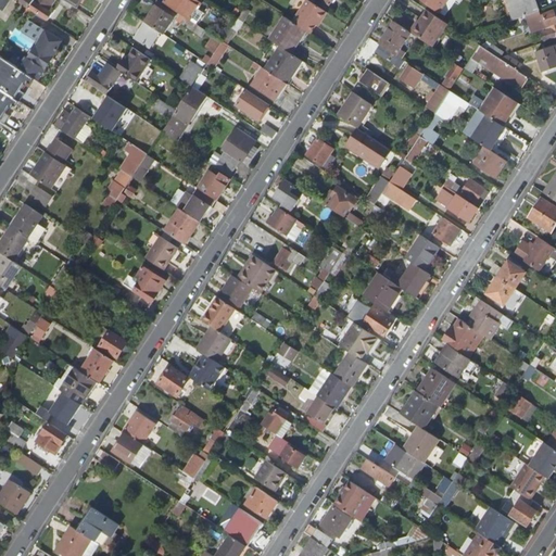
[(0,0),(0,8),(3,10),(9,0),(0,0)]
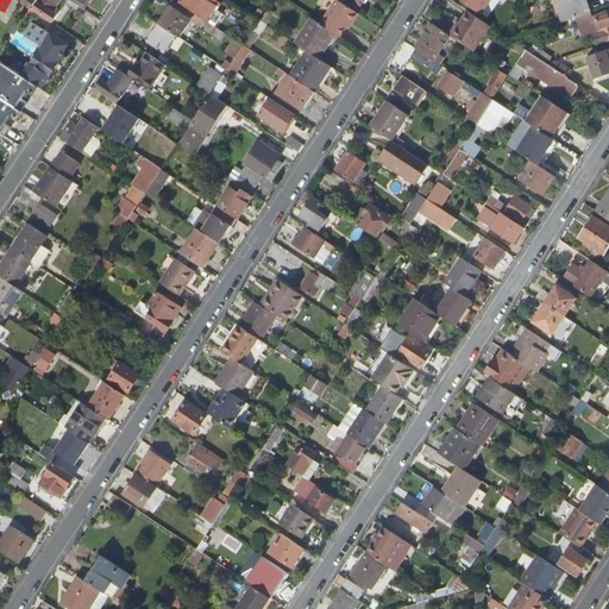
[(29,7),(35,11),(36,10),(54,22),(57,14),(54,12),(61,0),(60,0),(20,0),(30,6),(29,7)]
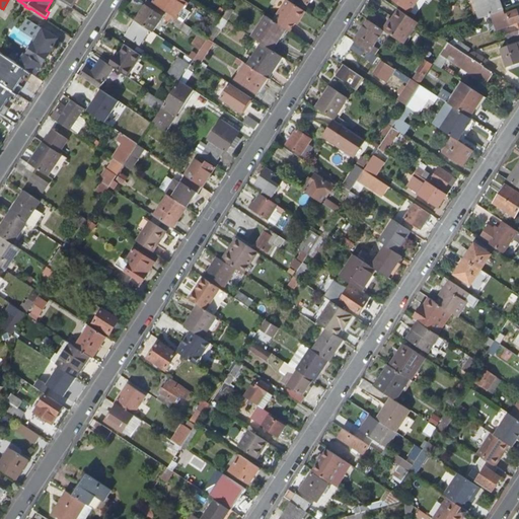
[(184,0),(157,0),(155,3),(172,14),(176,16),(186,1),(184,0)]
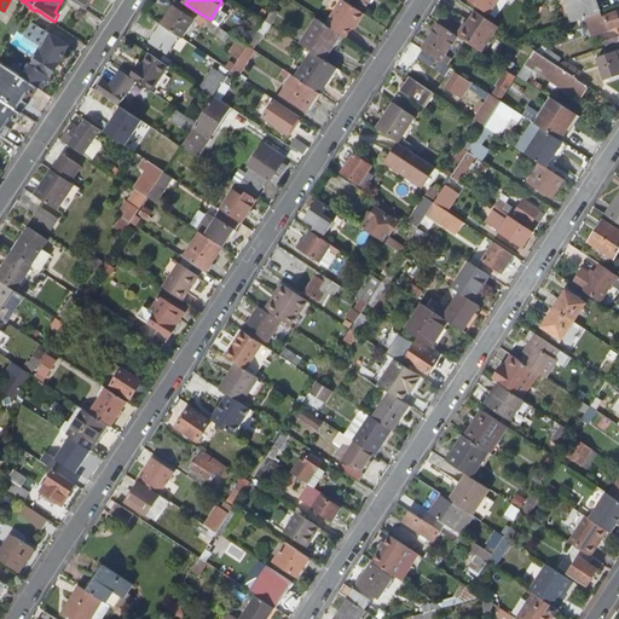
[(343,0),(342,0),(327,24),(342,35),(347,38),(357,22),(359,24),(366,15),(343,0)]
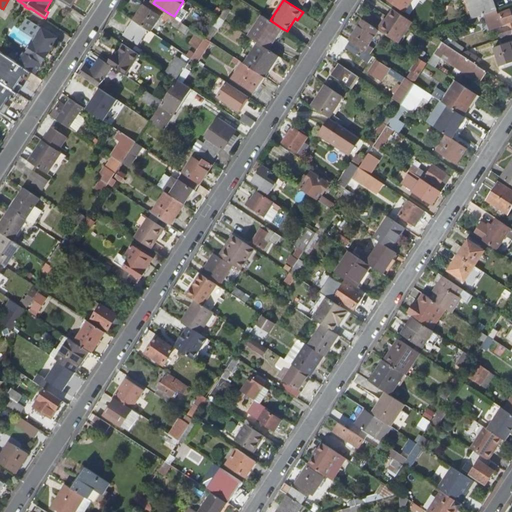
[(389,0),(406,11),(413,0),(389,0)]
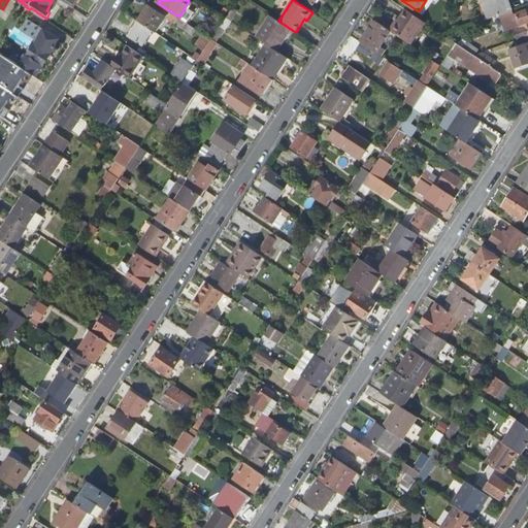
[(426,0),(419,11),(424,15),(433,0),(426,0)]
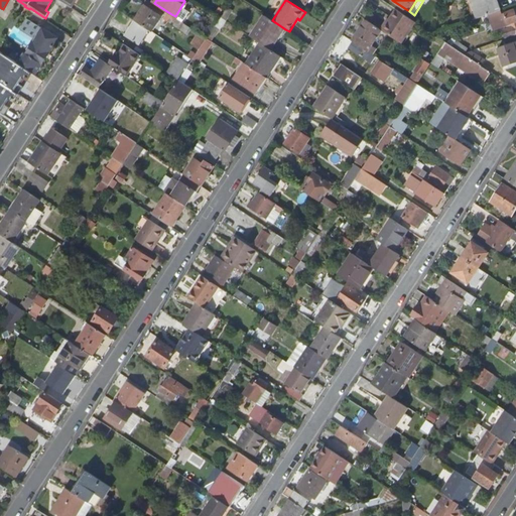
[(471,0),(478,19),(501,11),(496,0),(471,0)]
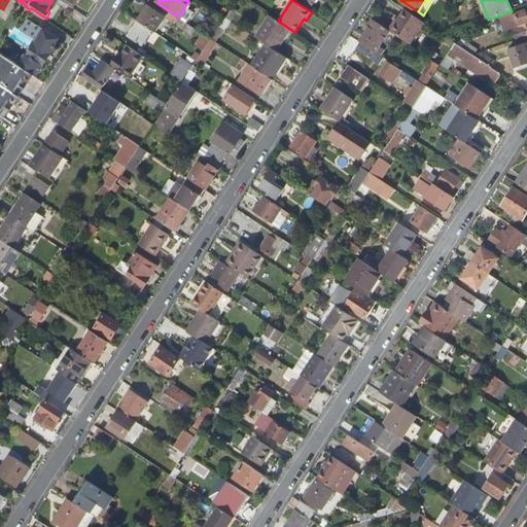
[(149,6),(138,22),(139,23),(152,31),(154,33),(165,16),(149,6)]
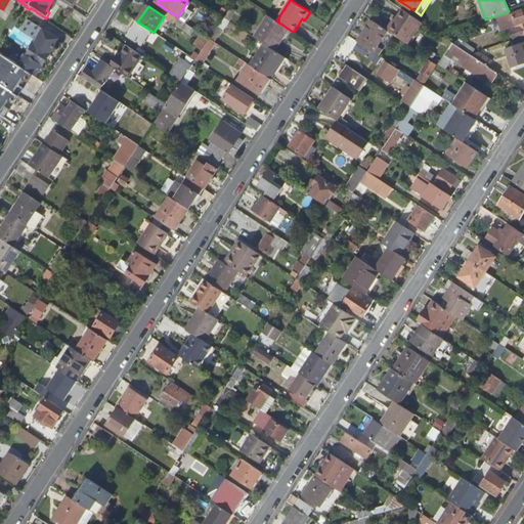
[(421,22),(407,12),(403,9),(388,33),(407,46),(423,23),(421,22)]
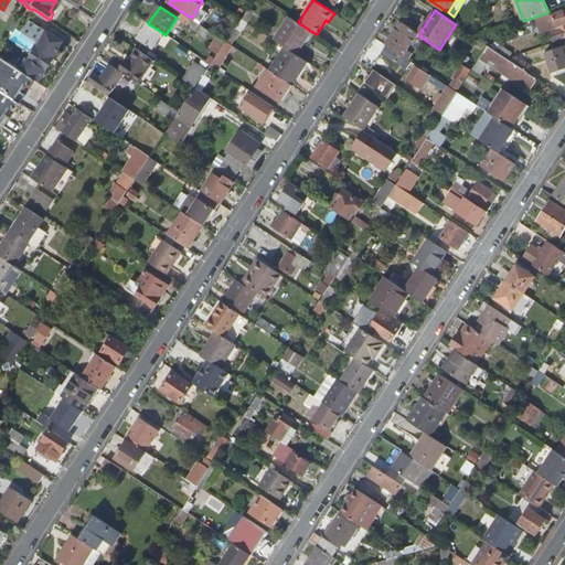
[(564,17),(563,11),(544,18),(546,23),(548,30),(552,29),(553,32),(542,36),(544,45),(564,38),(564,17)]
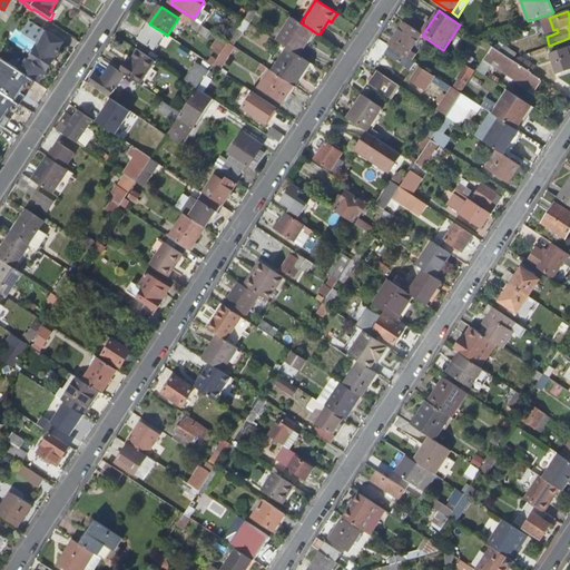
[(185,22),(197,30),(202,23),(194,18),(189,16),(185,22)]
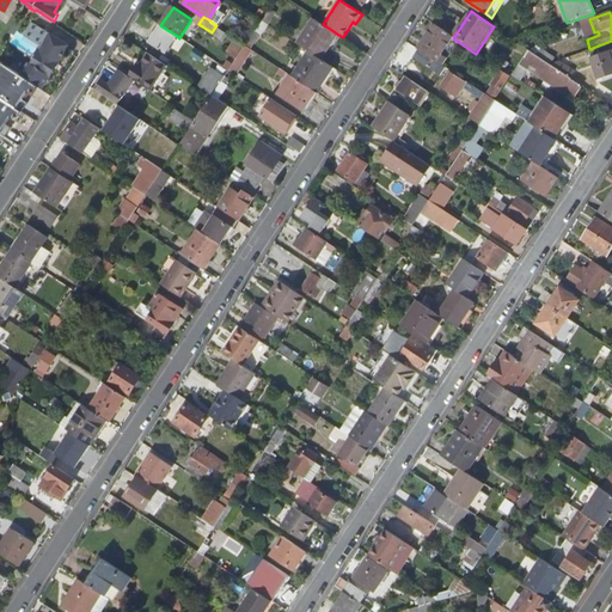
[(314,19),(299,43),(311,51),(322,59),(338,35),(323,24),(314,19)]
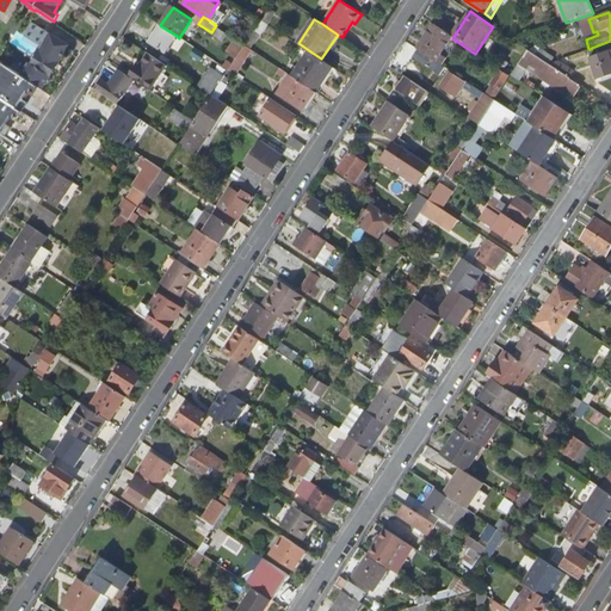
[(432,25),(415,50),(439,66),(444,60),(439,56),(451,38),(432,25)]
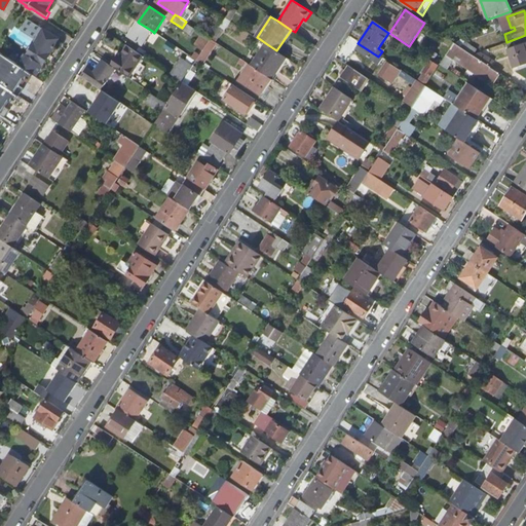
[(139,23),(129,37),(142,45),(152,31),(139,23)]
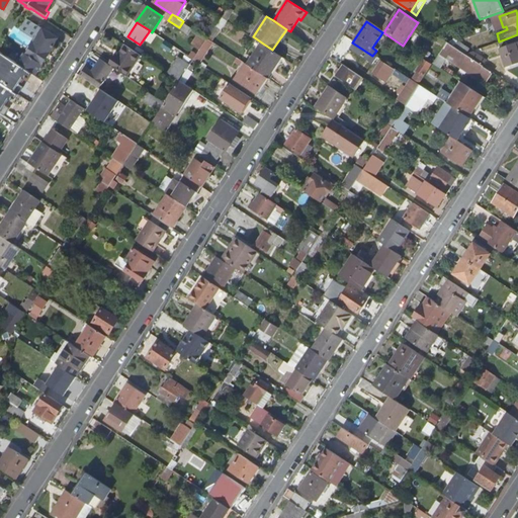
[(44,28),(27,55),(25,53),(18,64),(36,75),(42,65),(60,38),(44,28)]
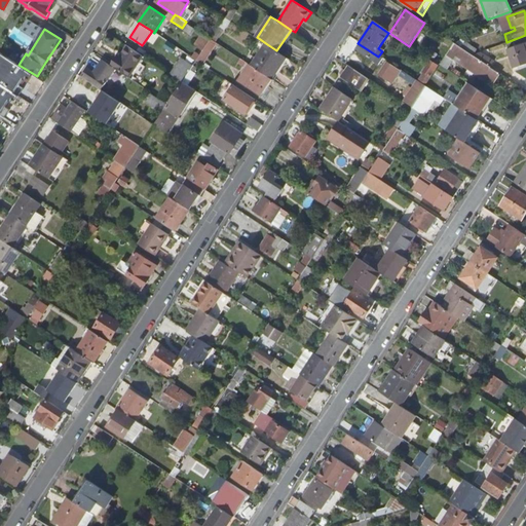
[(204,34),(197,45),(204,50),(212,39),(204,34)]
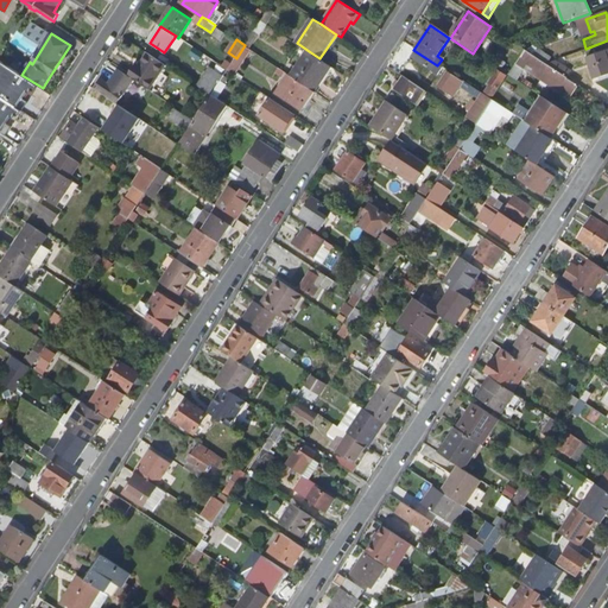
[(569,78),(548,64),(546,63),(527,50),(523,57),(518,63),(527,69),(530,64),(536,69),(533,73),(542,80),(544,76),(553,82),(551,86),(561,92),(563,88),(569,78)]
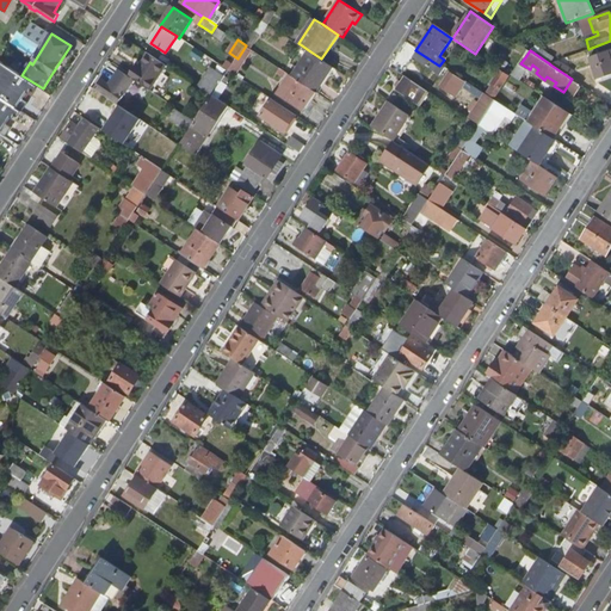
[(135,65),(129,75),(135,79),(143,85),(148,88),(165,63),(147,51),(137,67),(135,65)]
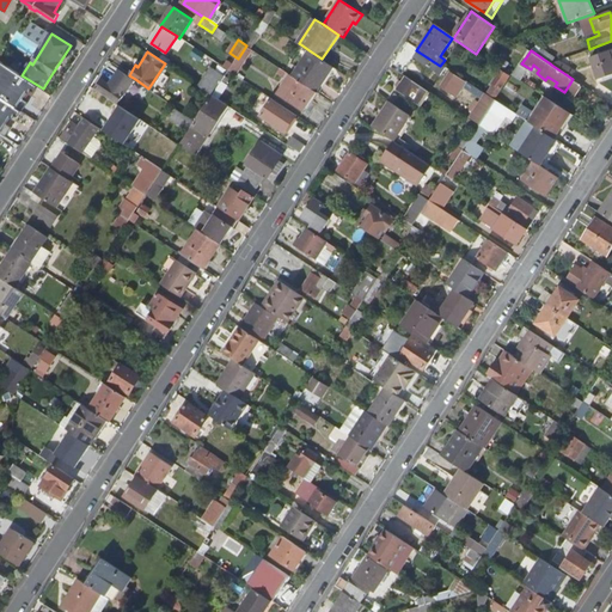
[(311,51),(293,77),(317,91),(334,67),(322,59),(311,51)]
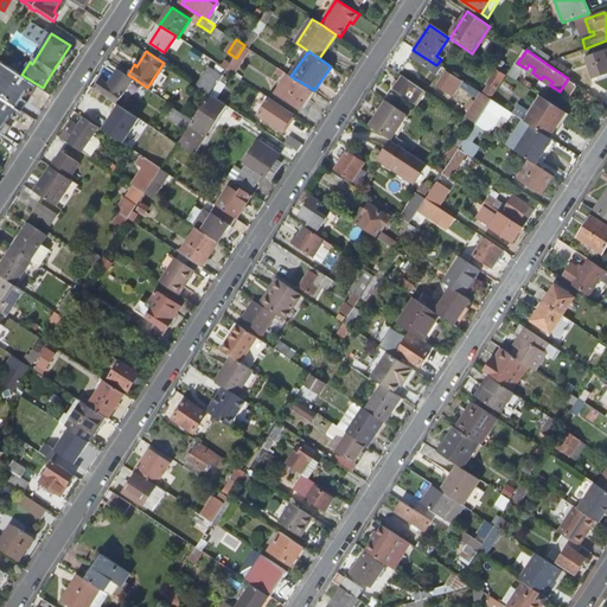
[(586,58),(594,80),(606,75),(606,57),(605,51),(586,58)]
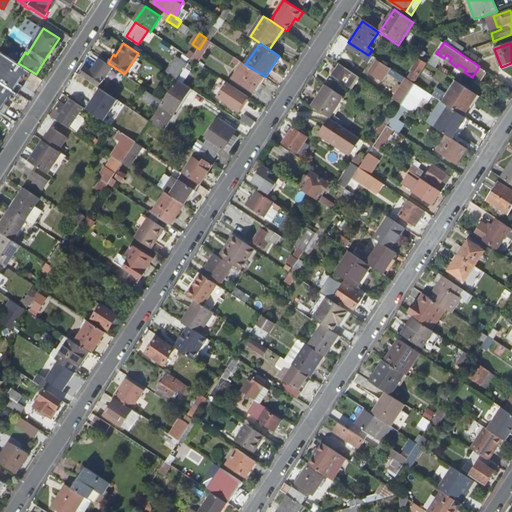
[(178,57),(167,72),(177,79),(187,63),(178,57)]
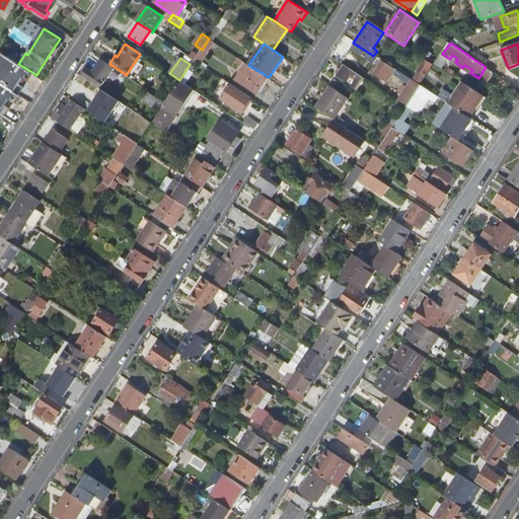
[(236,62),(244,68),(247,64),(238,58),(236,62)]
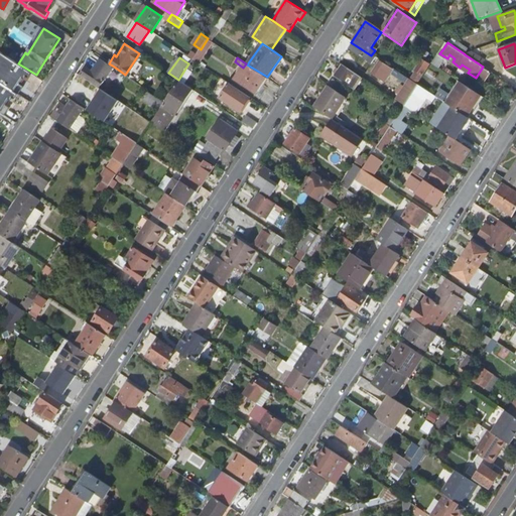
[(102,58),(94,71),(87,67),(82,74),(101,87),(114,67),(109,63),(102,58)]
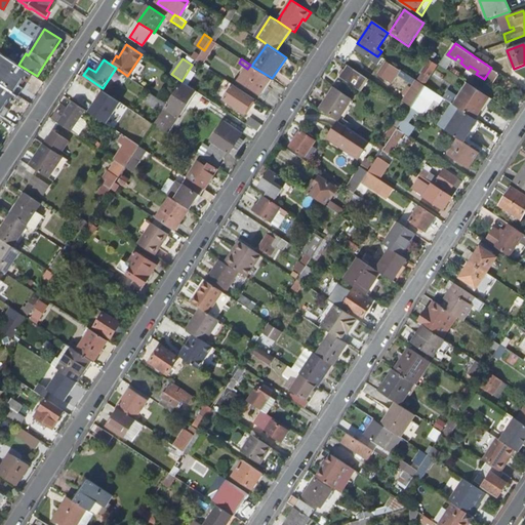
[(247,69),(240,81),(260,94),(264,89),(267,90),(274,80),(272,78),(251,66),(250,65),(247,69)]
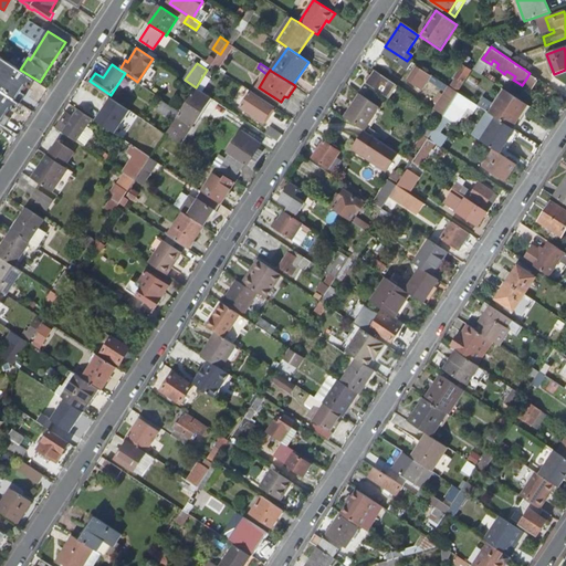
[(416,70),(408,82),(421,92),(430,79),(416,70)]
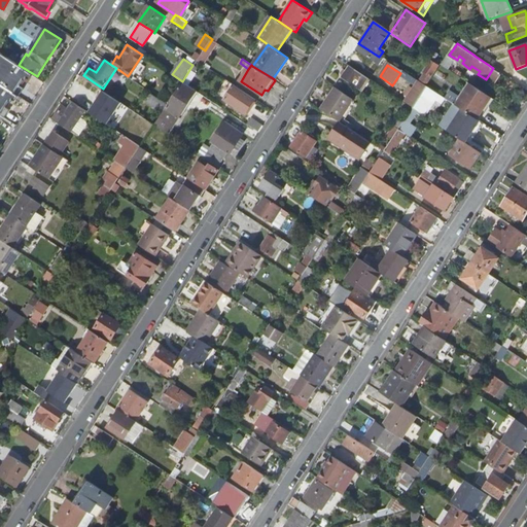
[(338,78),(349,86),(353,81),(362,88),(366,79),(358,73),(357,74),(346,67),(343,71),(340,76),(338,78)]
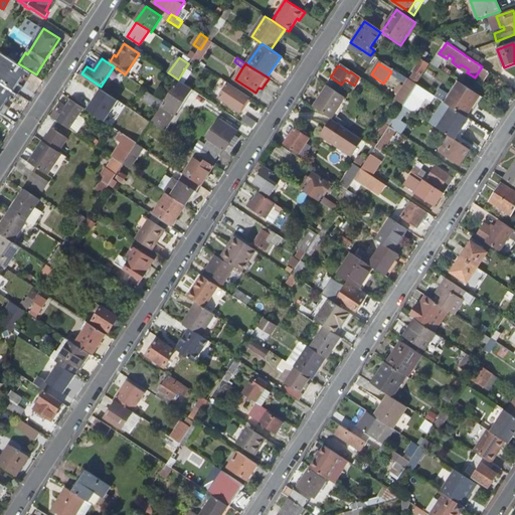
[(187,68),(179,80),(184,83),(192,71),(190,70),(187,68)]
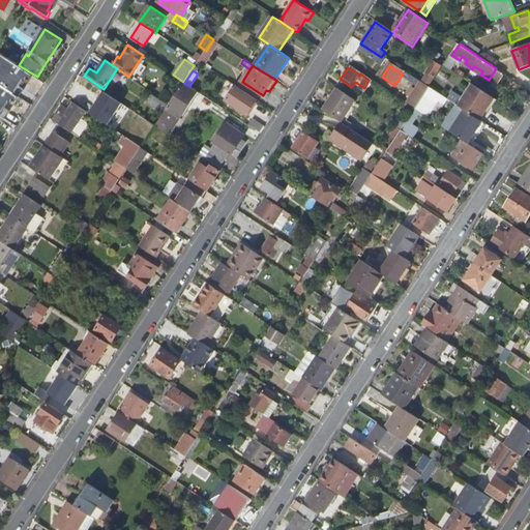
[(120,81),(138,91),(142,85),(128,77),(124,74),(120,81)]
